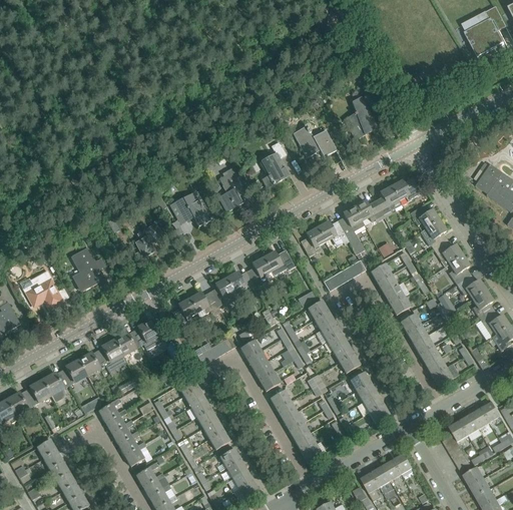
[(496,5),(495,6),(496,8),(487,13),(486,10),(485,11),(488,17),(465,29),(464,29),(465,31),(464,31),(465,33),(477,56),(497,46),(496,44),(501,42),(502,43),(504,42),(503,40),(502,41),(496,30),(506,25),(496,5)]
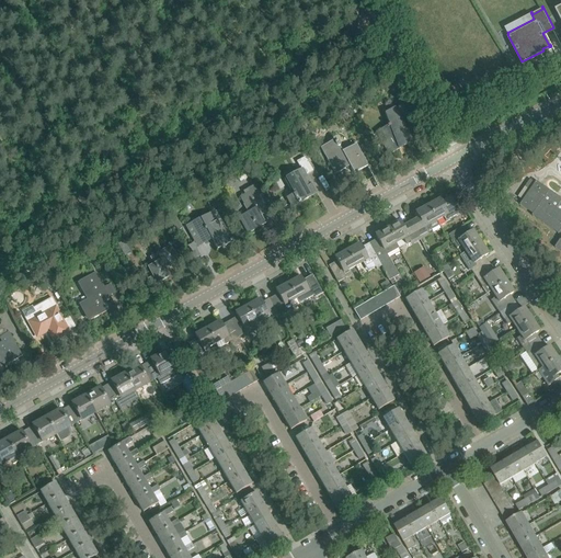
[(378,134),(384,143),(388,151),(413,138),(395,104),(385,110),(390,121),(382,125),(386,131),(378,134)]
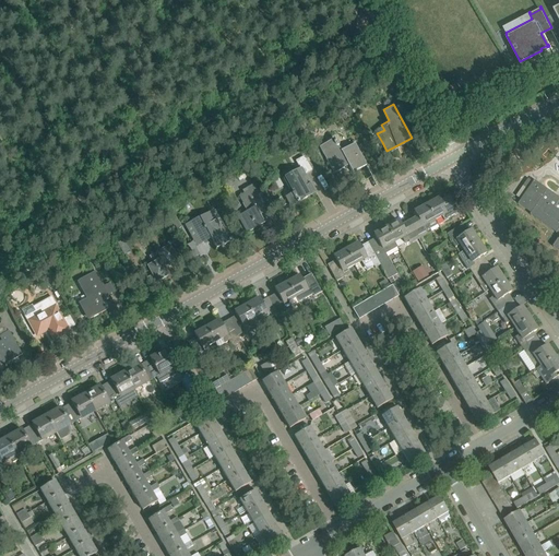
[(322,148),(329,161),(334,170),(348,163),(353,170),(367,163),(361,153),(355,140),(341,148),(339,144),(340,141),(337,138),(336,137),(335,138),(334,138),(333,139),(333,140),(333,141),(333,142),(322,148)]
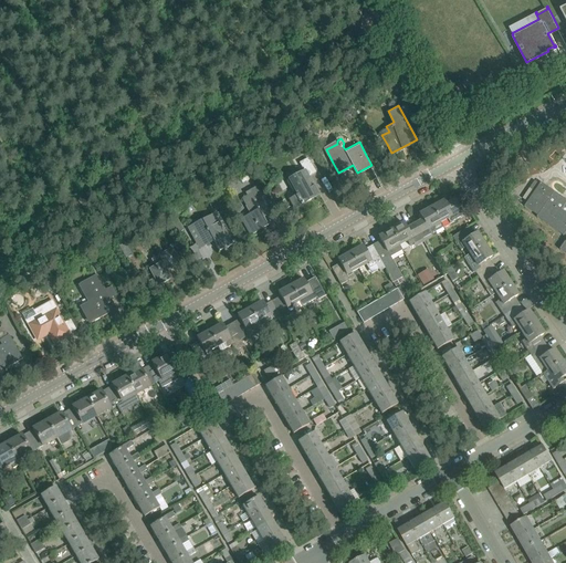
[(527,167),(530,170),(547,158),(544,155),(527,167)]
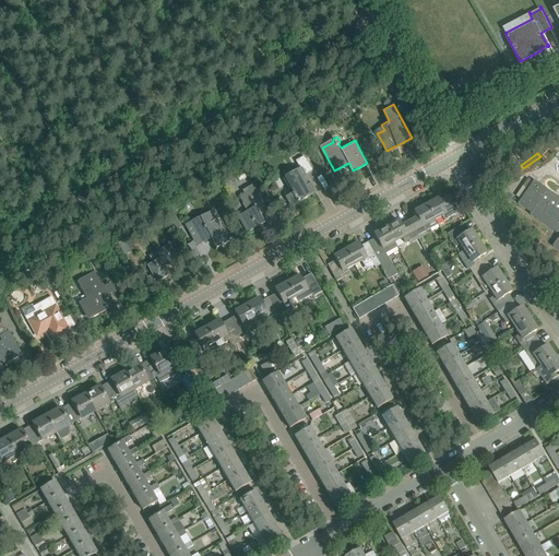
[(285,194),(286,194),(290,204),(299,200),(299,199),(307,194),(307,193),(314,190),(309,180),(304,172),(311,167),(304,154),(296,158),(299,165),(282,175),(286,182),(288,181),(293,190),(285,194)]
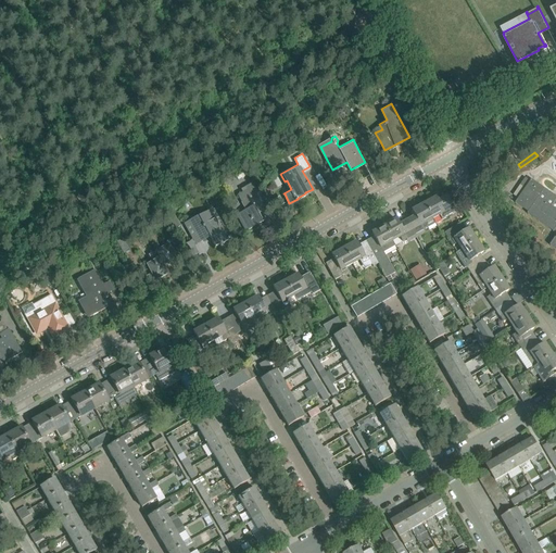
[(247,165),(239,170),(242,175),(250,171),(247,165)]
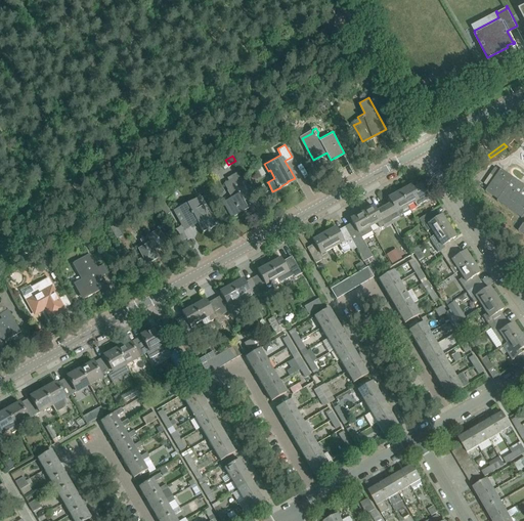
[(523,181),(500,166),(485,188),(486,189),(487,188),(498,197),(497,199),(498,200),(498,199),(522,214),(521,215),(522,216),(522,215),(523,215),(523,219),(518,228),(519,229),(520,228),(523,230),(523,181)]
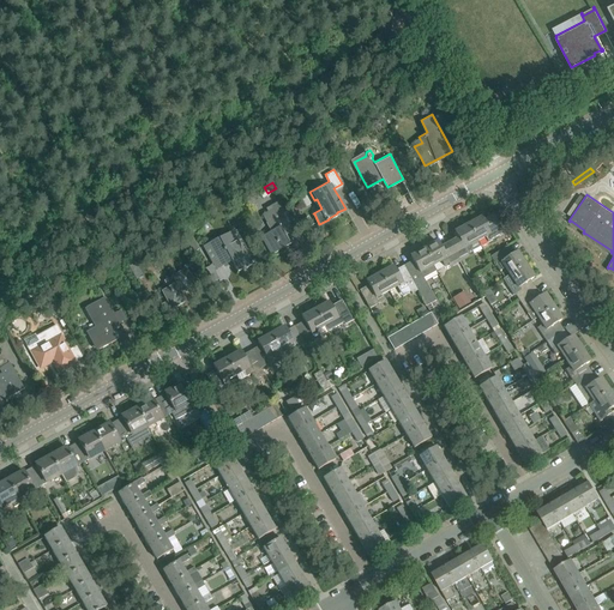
[(272,205),(262,211),(271,229),(270,229),(264,233),(268,240),(274,251),(290,241),(286,234),(283,230),(293,225),(287,215),(280,201),(278,199),(271,203),(272,205)]
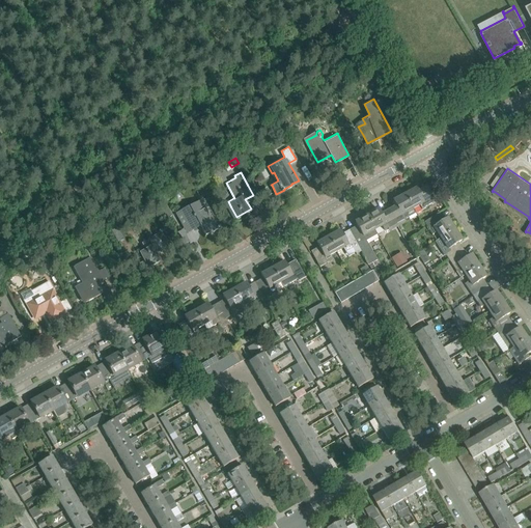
[(416,186),(404,192),(412,206),(413,206),(419,203),(422,207),(435,200),(426,185),(425,185),(426,187),(419,191),(416,186)]
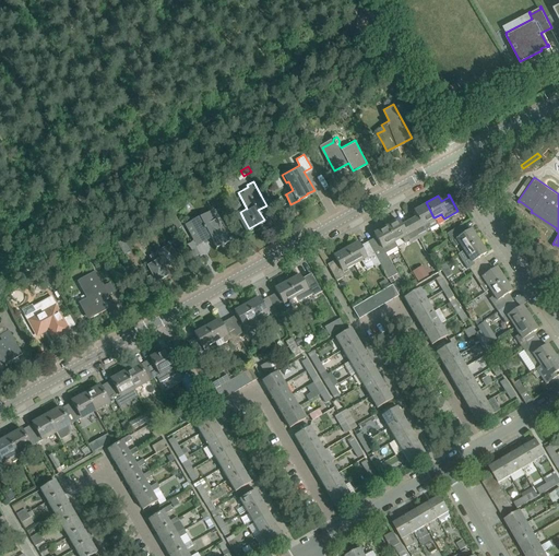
[(417,214),(408,220),(417,234),(420,232),(425,229),(426,228),(430,226),(438,222),(437,221),(435,217),(433,217),(426,202),(414,209),(417,214)]
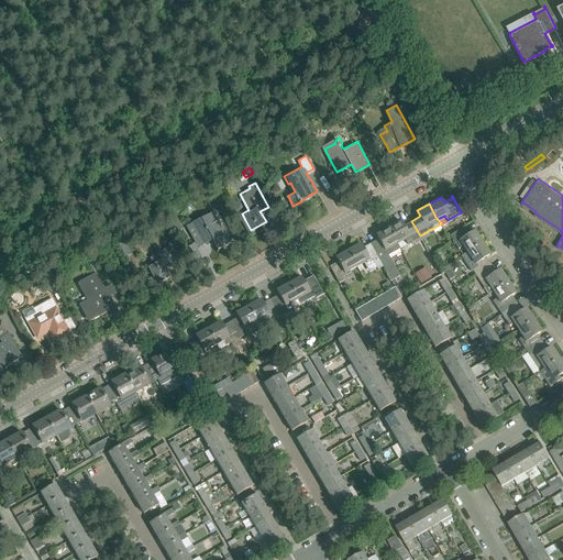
[(231,240),(225,231),(213,209),(187,223),(190,230),(196,239),(200,237),(203,242),(212,237),(218,248),(231,240)]
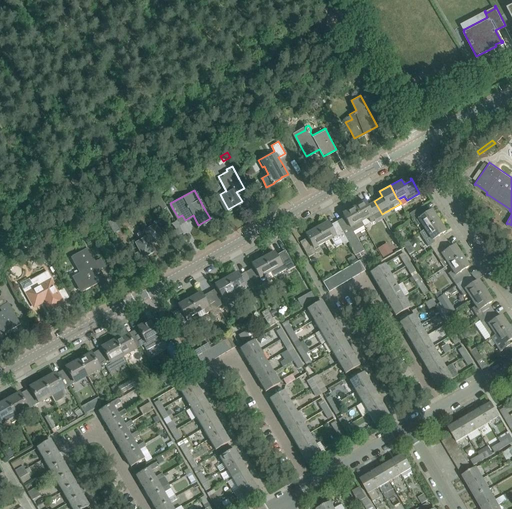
[(160,208),(166,205),(159,192),(153,195),(160,208)]
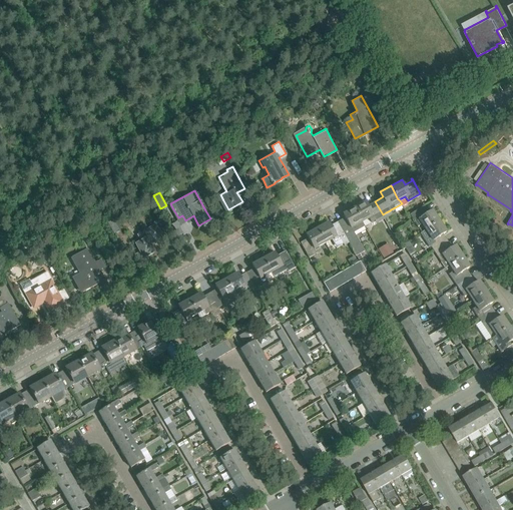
[(366,199),(354,206),(362,220),(362,219),(368,216),(370,219),(371,220),(375,218),(377,217),(381,215),(383,214),(375,201),(368,204),(366,199)]
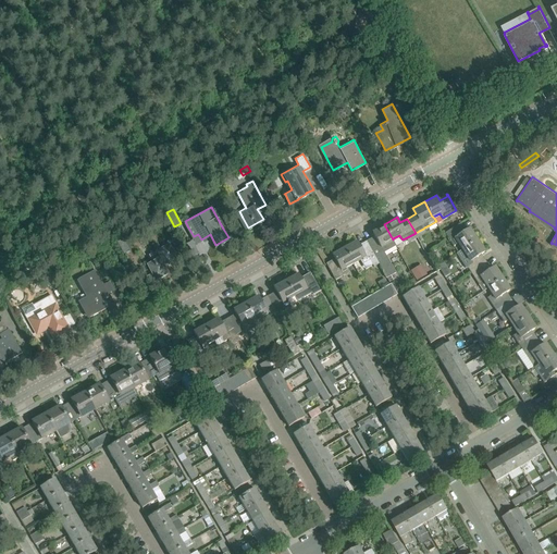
[(457,241),(461,248),(477,238),(469,226),(463,230),(459,222),(460,221),(445,231),(453,244),(457,241)]
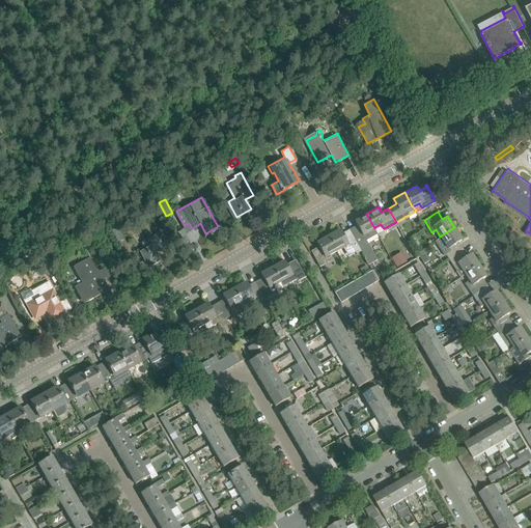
[(358,225),(351,229),(361,249),(368,262),(370,260),(375,258),(378,257),(366,239),(378,232),(374,227),(374,228),(366,214),(355,220),(358,225)]
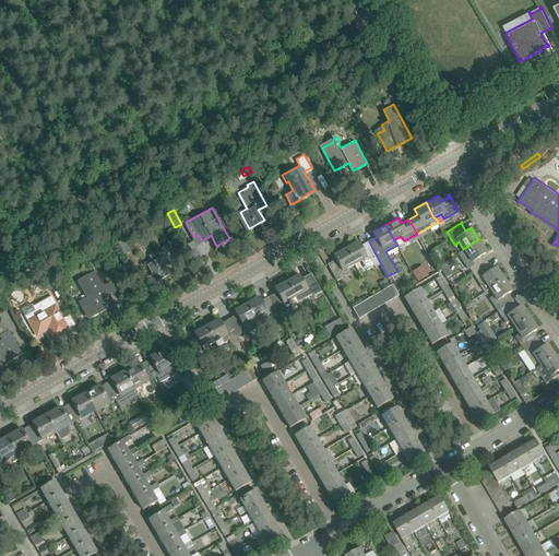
[(463,259),(472,271),(486,261),(480,253),(486,250),(478,239),(463,249),(468,256),(463,259)]
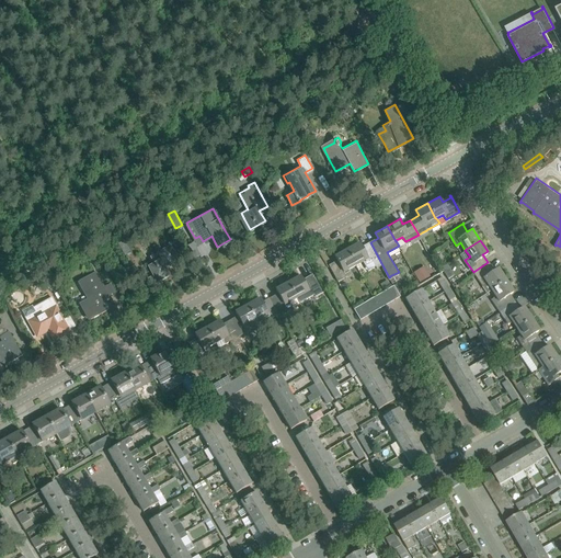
[(359,241),(346,248),(355,263),(363,260),(365,264),(373,260),(376,265),(381,263),(370,242),(363,247),(359,241)]
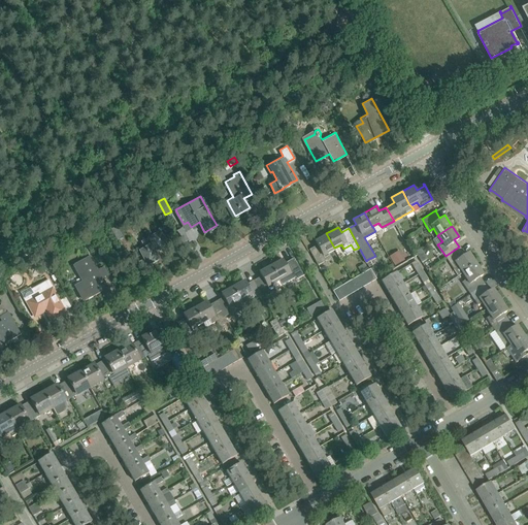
[(138,249),(142,255),(147,264),(160,257),(157,251),(169,243),(164,234),(160,228),(147,235),(140,239),(144,245),(138,249)]
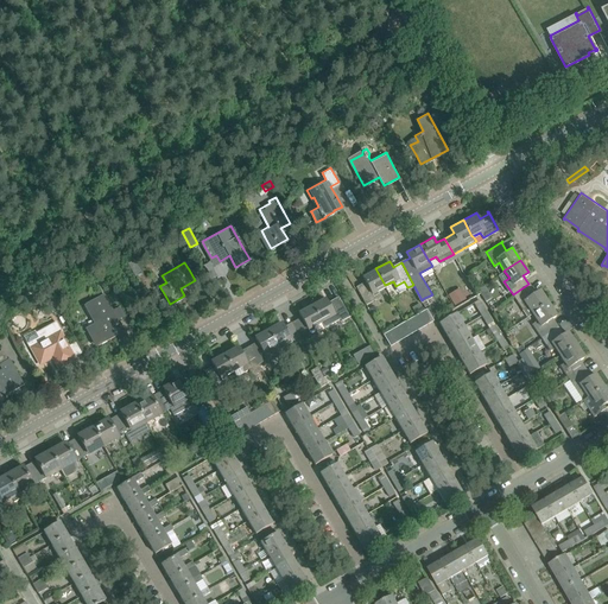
[(385,285),(375,268),(362,275),(366,281),(358,286),(356,285),(366,303),(380,294),(378,290),(385,285)]
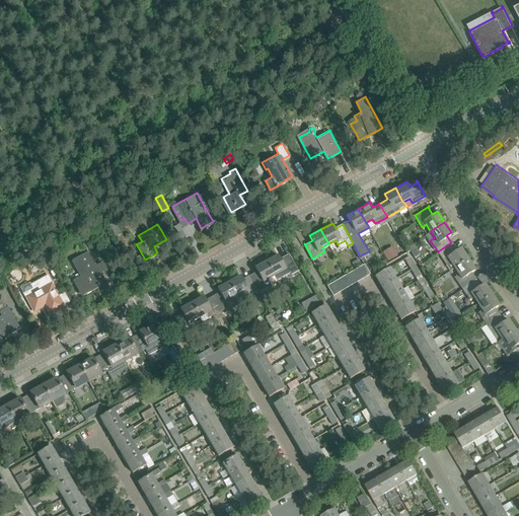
[(414,242),(408,245),(411,250),(417,247),(414,242)]
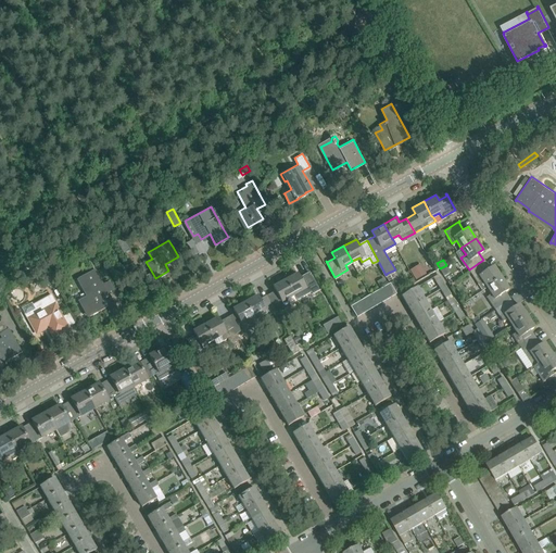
[(481,288),(487,286),(485,285),(501,275),(493,264),(488,267),(483,260),(469,269),(481,288)]
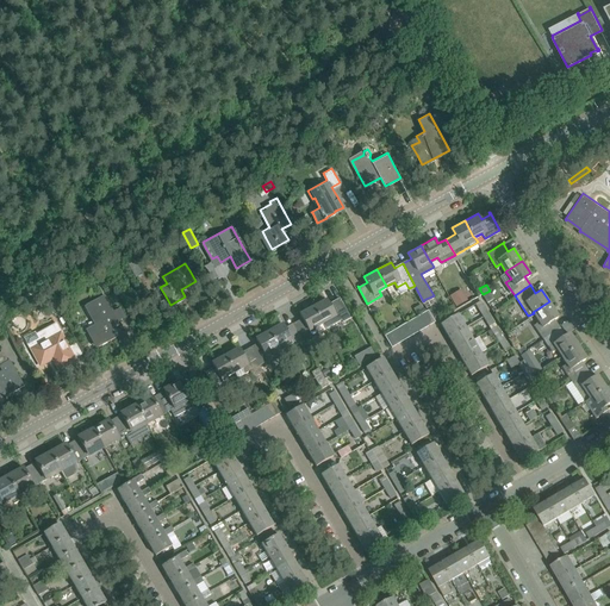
[(88,329),(92,335),(98,345),(116,335),(109,324),(125,314),(120,305),(113,308),(104,293),(86,303),(97,324),(88,329)]
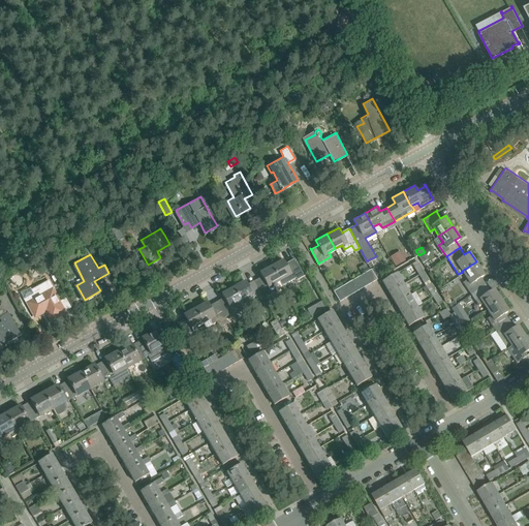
[(283,257),(273,264),(280,278),(283,283),(288,280),(296,276),(297,277),(304,274),(294,256),(293,256),(294,258),(286,264),(283,257)]
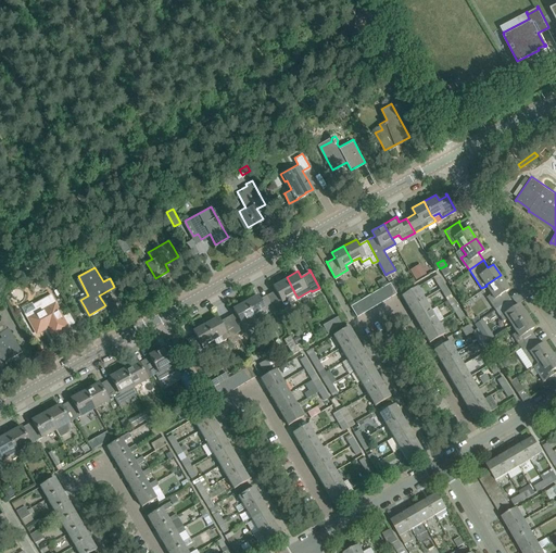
[(386,284),(390,280),(389,278),(386,275),(377,280),(380,286),(386,284)]
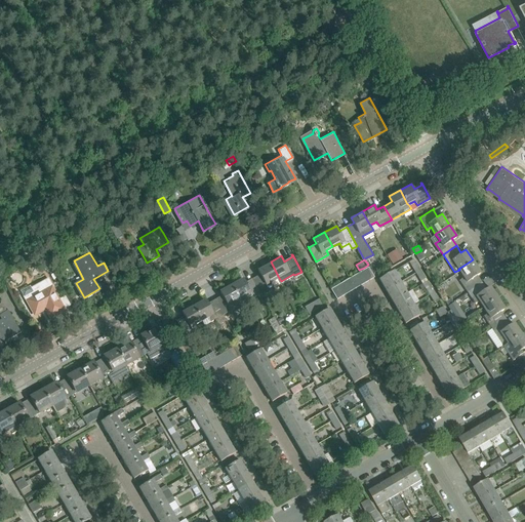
[(410,263),(415,271),(420,267),(416,259),(410,263)]
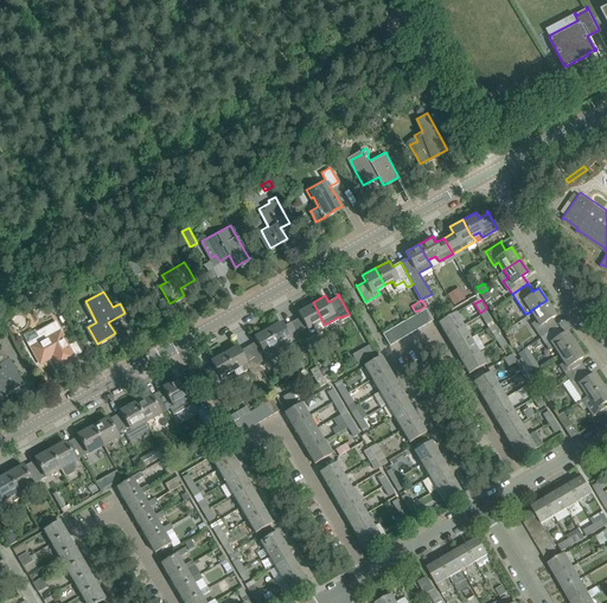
[(531,322),(540,335),(555,326),(549,316),(555,313),(547,300),(530,310),(531,312),(536,319),(531,322)]
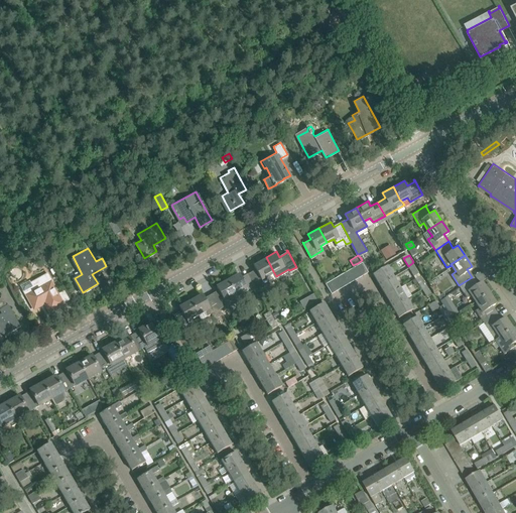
[(256,269),(250,273),(257,286),(258,288),(269,282),(266,275),(273,271),(266,257),(253,264),(256,269)]
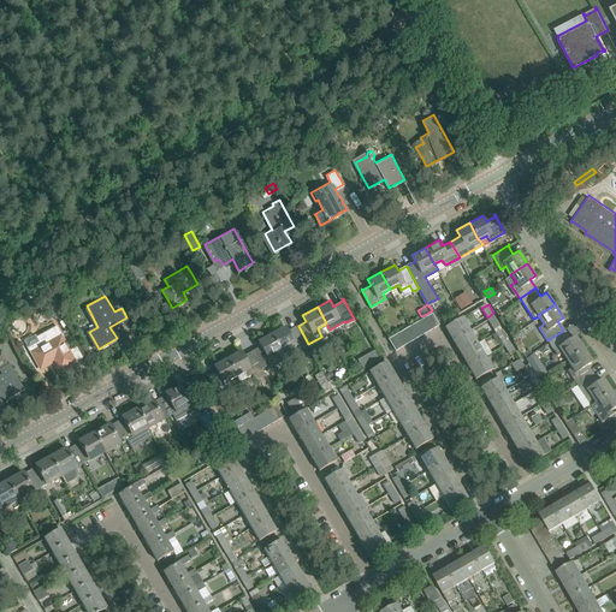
[(432,310),(427,314),(433,326),(439,322),(432,310)]
